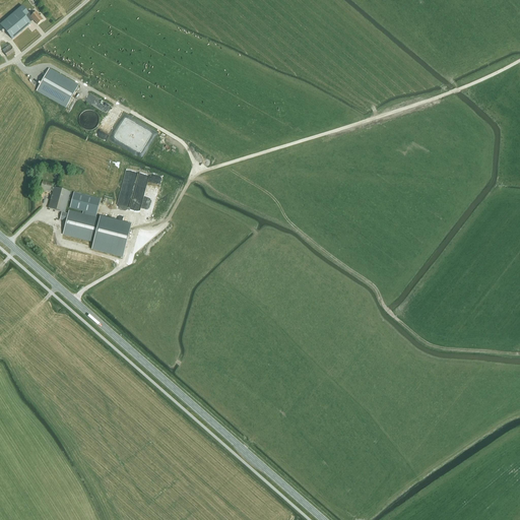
[(28,13),(22,5),(0,24),(9,36),(12,39),(31,23),(28,20),(25,16),(28,13)]
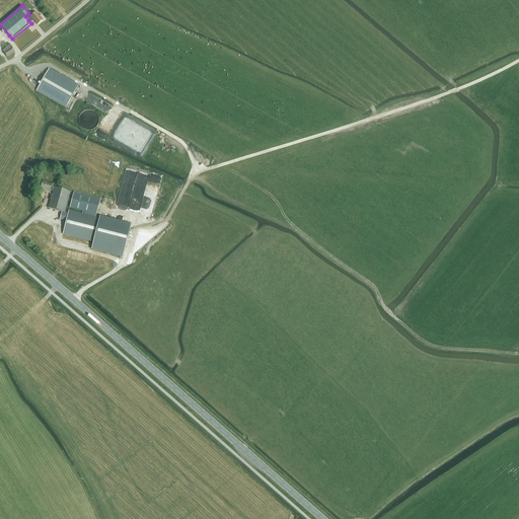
[(28,13),(38,24),(43,19),(35,11),(33,14),(30,11),(28,13)]
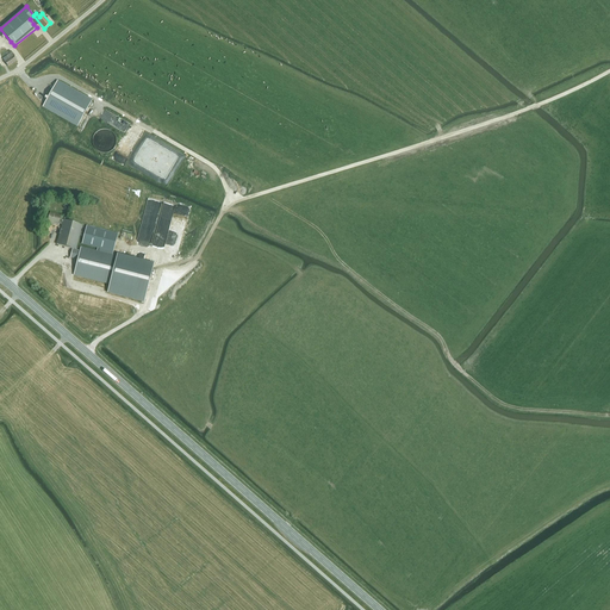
[(17,61),(13,56),(11,53),(2,58),(5,62),(8,67),(17,61)]
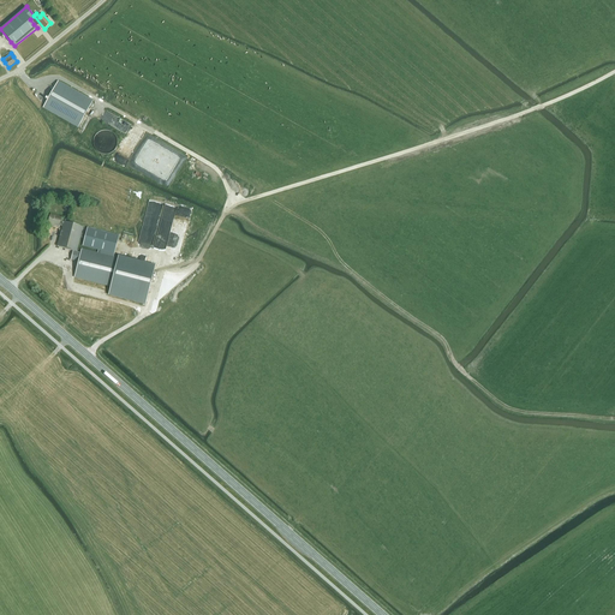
[(78,127),(93,101),(58,82),(43,107),(78,127)]
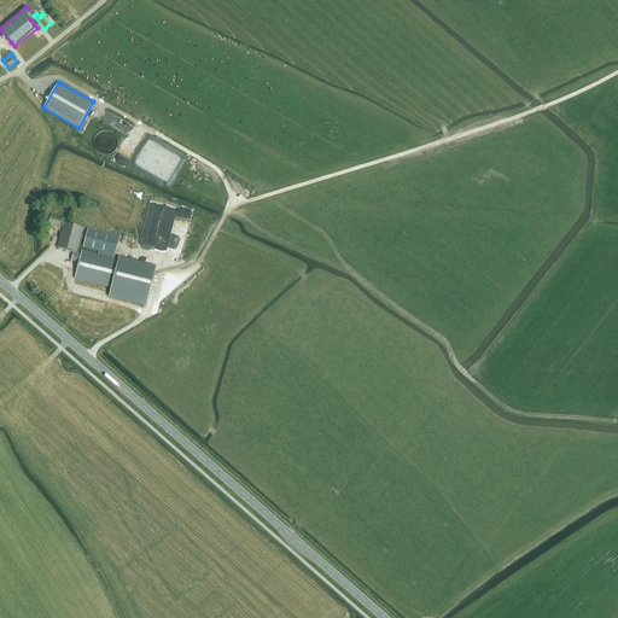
[(105,111),(100,121),(130,134),(134,123),(105,111)]
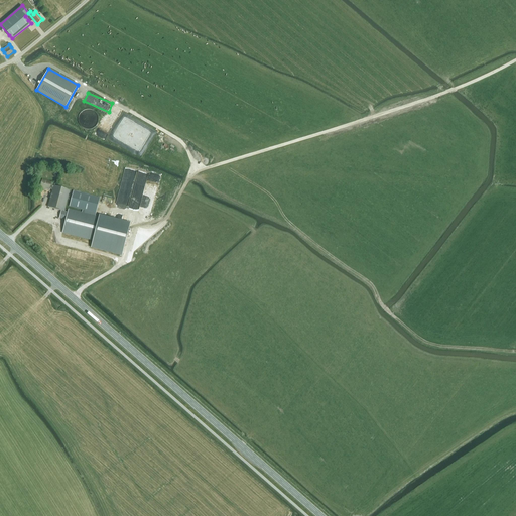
[(81,126),(85,128),(89,129),(93,128),(96,126),(98,122),(99,118),(97,114),(94,111),(91,109),(86,109),(83,111),(80,114),(79,118),(79,122),(81,126)]
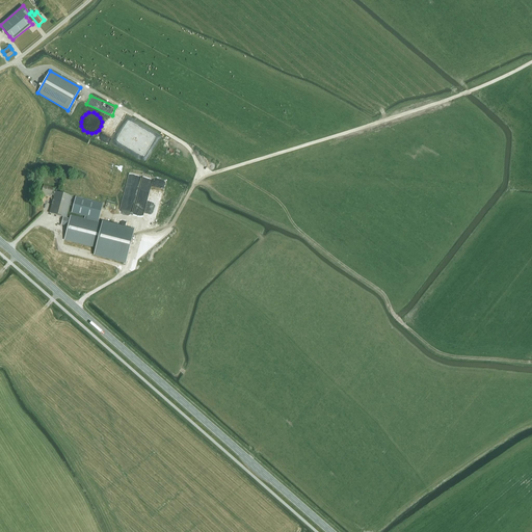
[(104,138),(107,141),(111,141),(115,140),(118,136),(120,132),(117,128),(114,125),(109,125),(105,126),(103,130),(102,134),(104,138)]
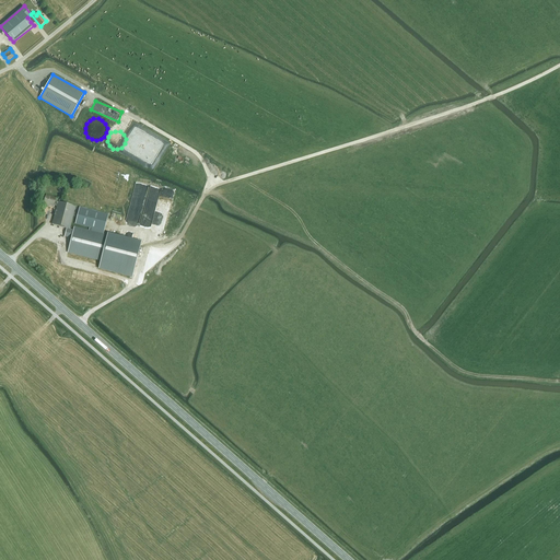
[(150,164),(160,147),(149,141),(139,159),(150,164)]
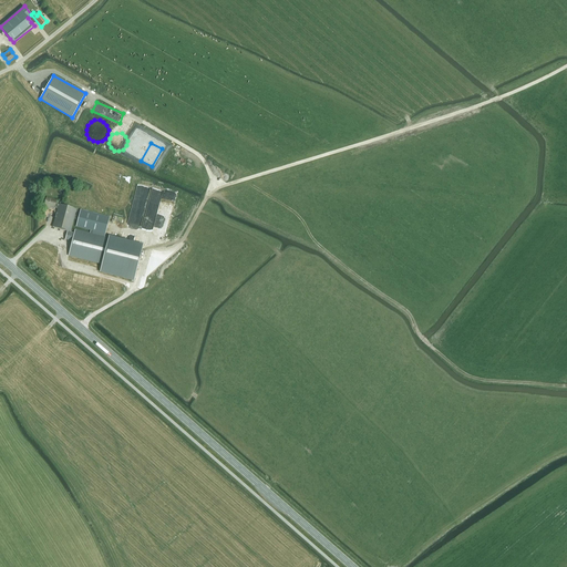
[(137,186),(133,205),(146,208),(151,189),(137,186)]
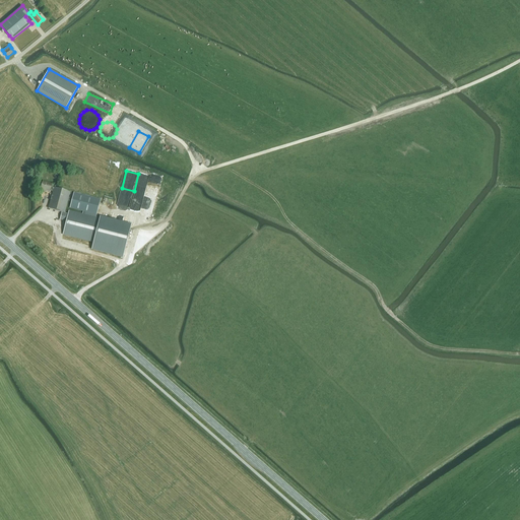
[(138,188),(146,190),(148,179),(146,178),(145,184),(139,182),(138,188)]
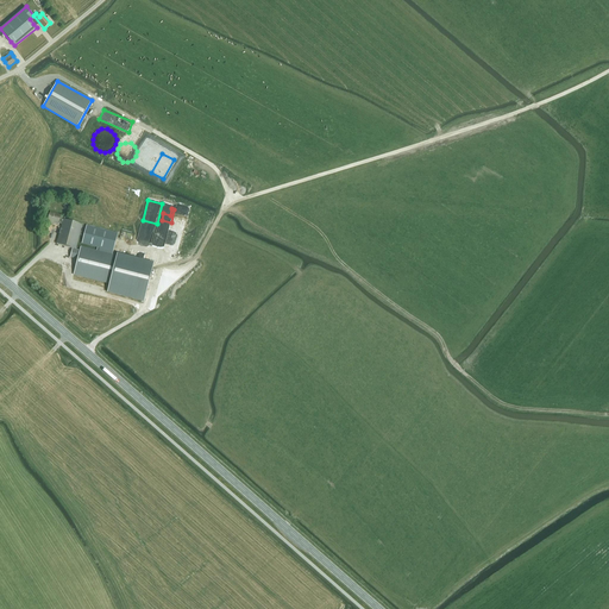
[(74,275),(110,284),(108,292),(144,301),(154,263),(118,255),(117,256),(81,246),(80,250),(76,249),(82,225),(60,219),(61,215),(50,213),(48,221),(58,225),(58,224),(62,225),(56,244),(73,249),(70,257),(77,259),(74,275)]
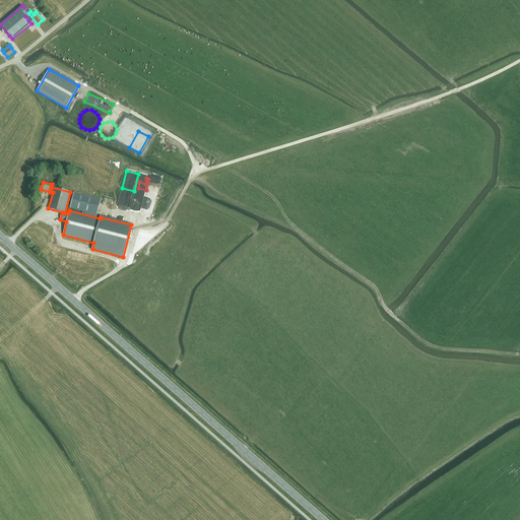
[(101,200),(74,193),(70,208),(96,215),(101,200)]
